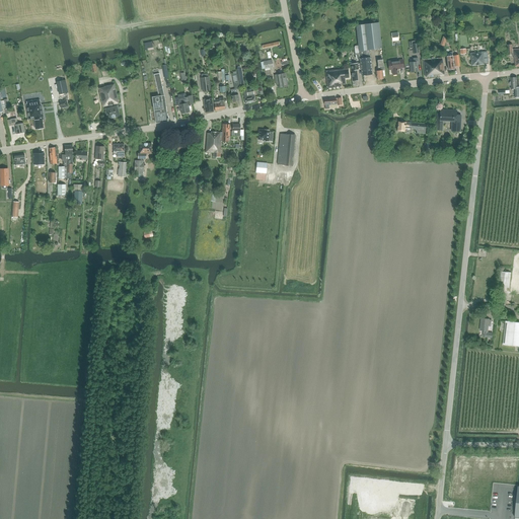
[(379,22),(356,25),(359,51),(360,59),(362,76),(372,74),(370,50),(382,49),(379,22)]
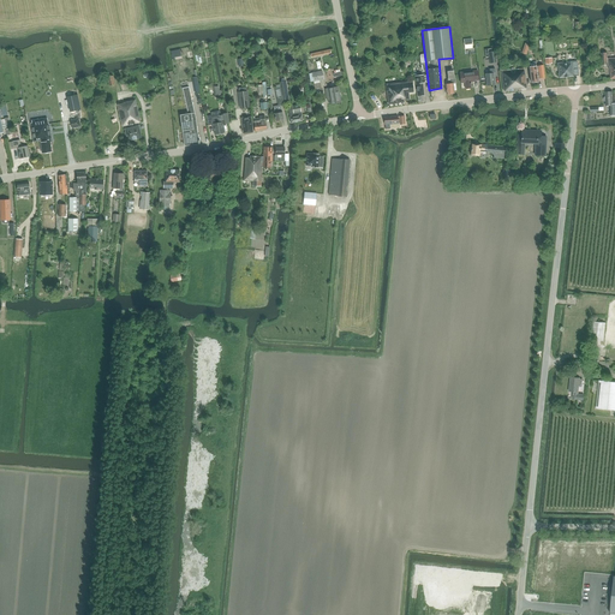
[(602,53),(602,64),(608,64),(608,66),(610,66),(611,79),(614,78),(614,57),(608,58),(607,53),(602,53)]
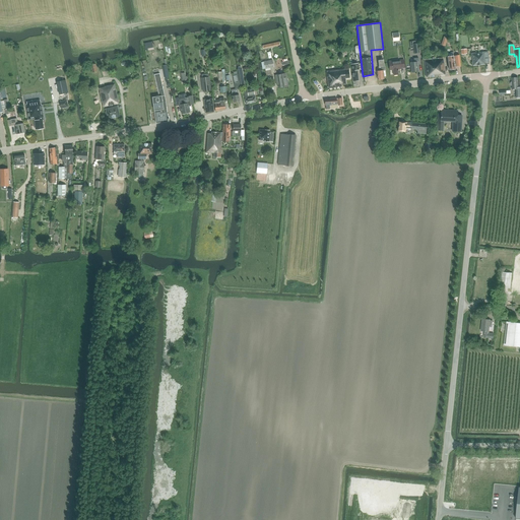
[(488,52),(471,54),(473,65),(489,64),(488,52)]
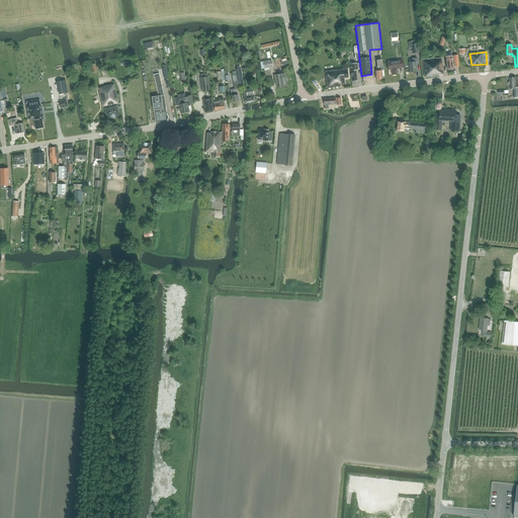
[(457,55),(446,57),(447,69),(453,68),(453,66),(459,65),(457,55)]
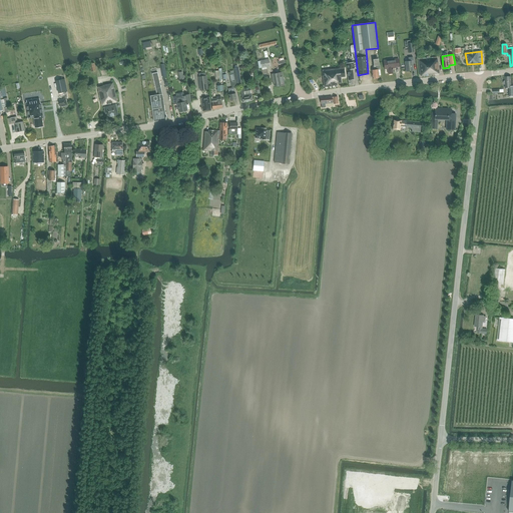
[(406,71),(413,70),(412,61),(413,60),(413,57),(408,57),(409,61),(405,61),(406,71)]
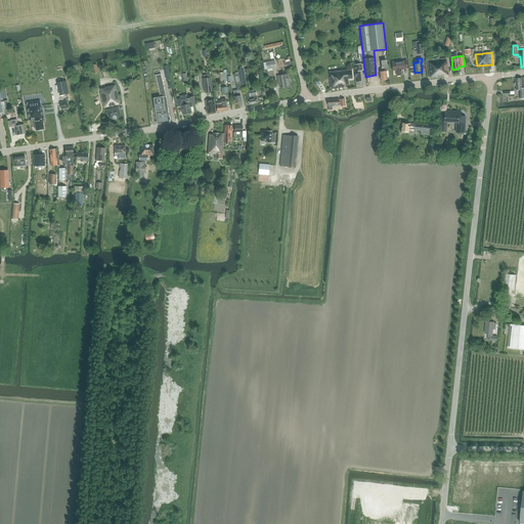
[(428,59),(430,78),(444,76),(448,75),(446,58),(428,59)]
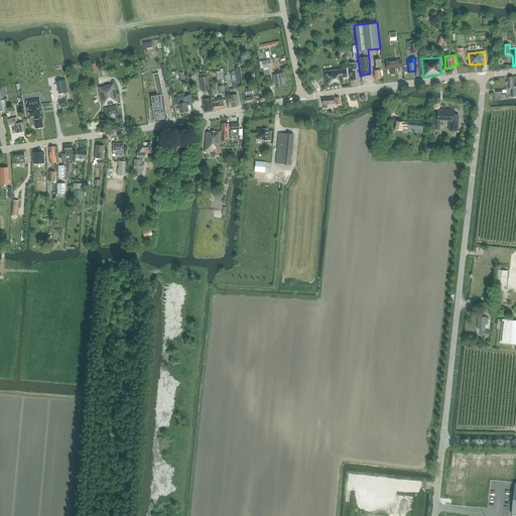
[(389,60),(386,60),(386,62),(387,70),(390,70),(391,75),(395,74),(394,69),(398,69),(398,68),(401,68),(400,58),(396,59),(397,60),(390,61),(389,60)]
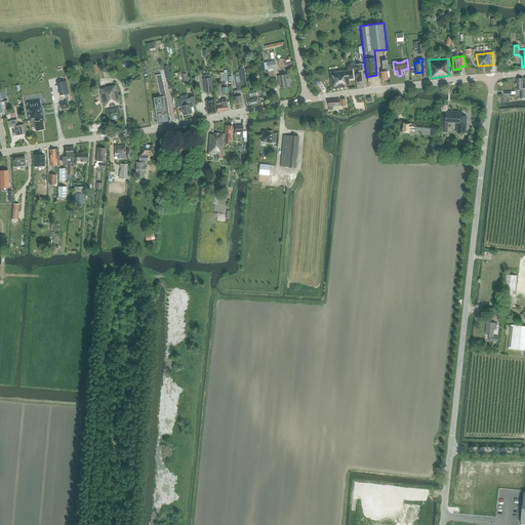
[(267,62),(268,69),(277,68),(275,61),(267,62)]
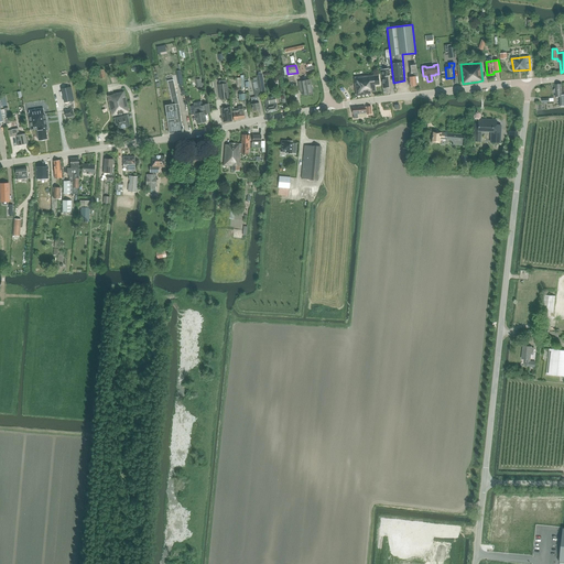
[(411,77),(409,77),(410,86),(411,86),(411,87),(413,87),(413,86),(416,86),(415,76),(418,76),(416,68),(415,65),(411,65),(411,69),(410,69),(411,77)]
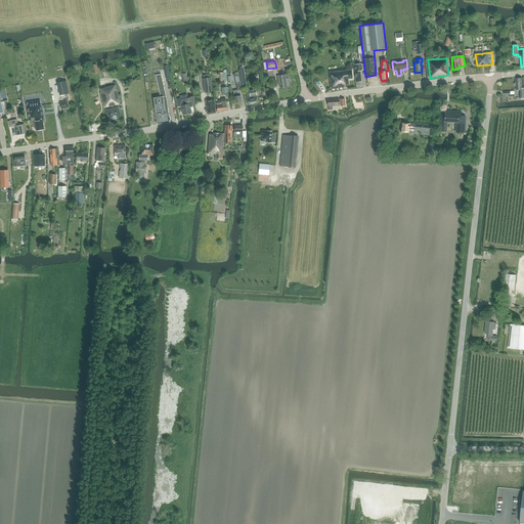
[(360,71),(361,71),(361,63),(353,64),(356,82),(357,82),(357,83),(358,83),(359,83),(360,82),(361,81),(360,71)]
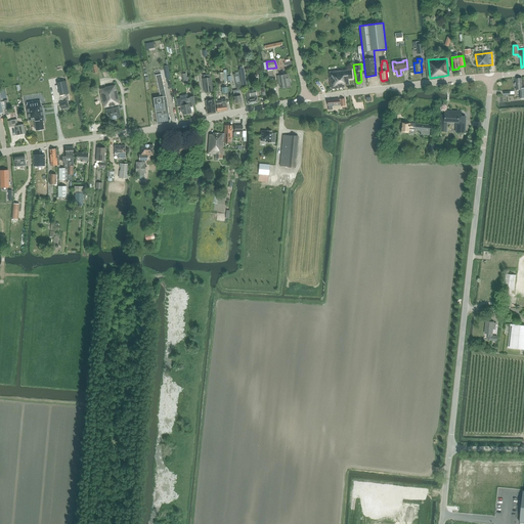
[(348,79),(352,78),(351,69),(329,72),(331,88),(344,87),(344,85),(349,84),(348,79)]
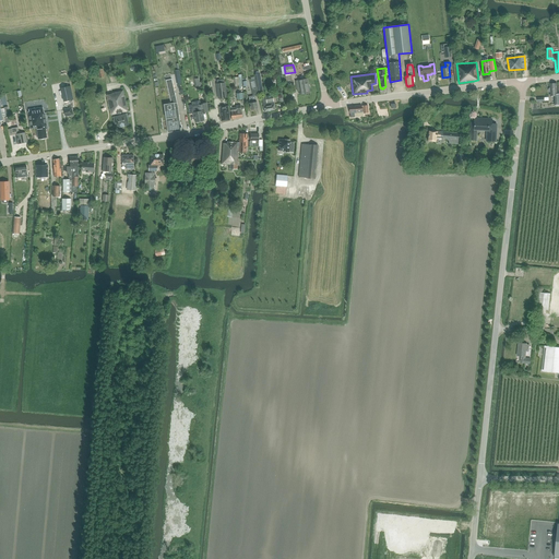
[(171,104),(164,105),(168,132),(178,131),(181,130),(181,129),(182,129),(182,127),(181,127),(181,125),(180,125),(178,109),(171,79),(166,80),(171,104)]
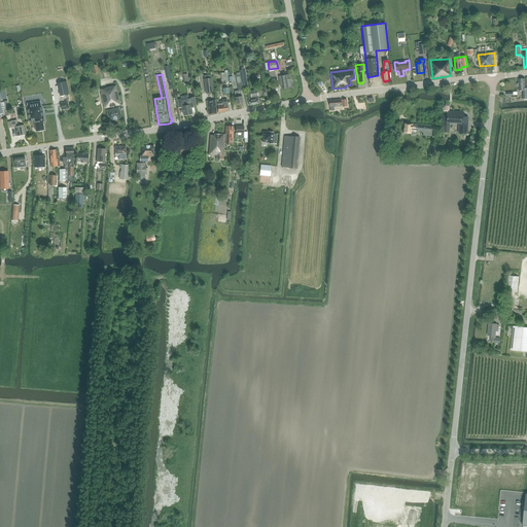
[(205,78),(204,78),(206,93),(213,92),(211,77),(211,74),(205,75),(205,78)]
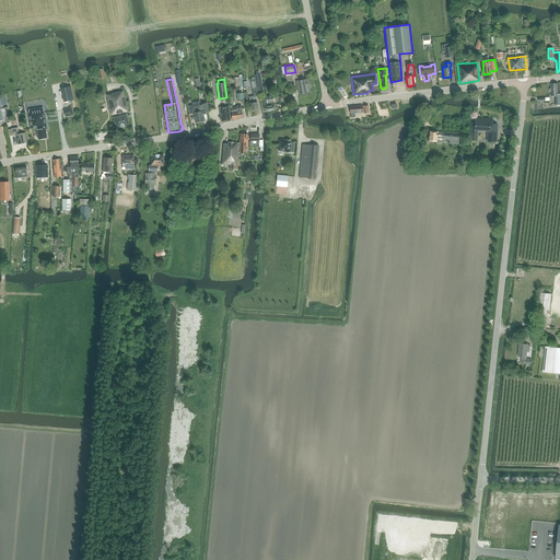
[(299,81),(301,95),(311,93),(310,86),(308,86),(306,79),(299,81)]
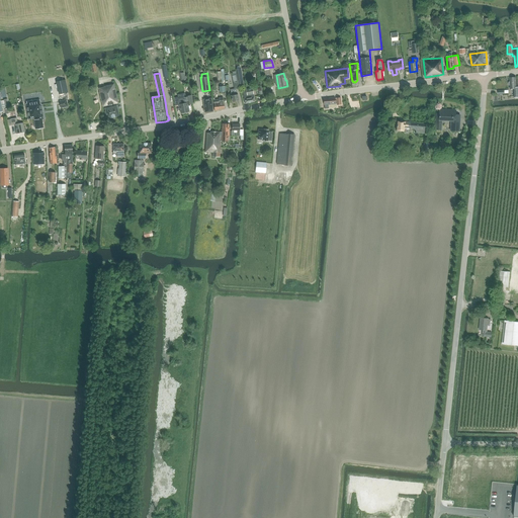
[(513,89),(514,97),(517,96),(517,86),(517,87),(516,77),(510,77),(510,81),(509,81),(509,82),(509,84),(509,85),(510,84),(511,87),(509,87),(510,89),(513,89)]
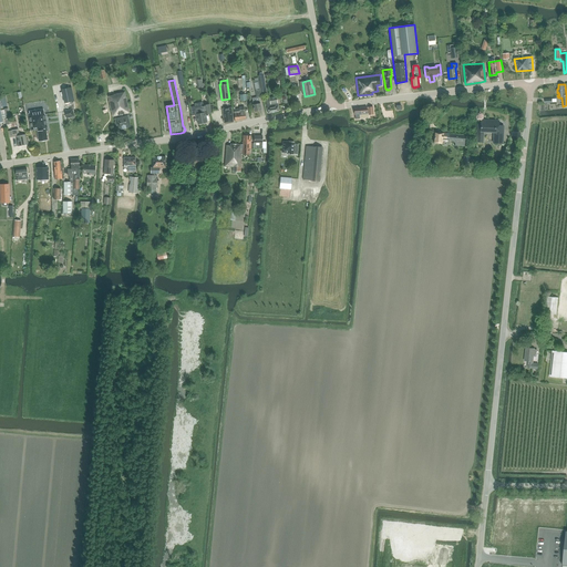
[(73,101),(71,88),(62,89),(64,103),(73,101)]
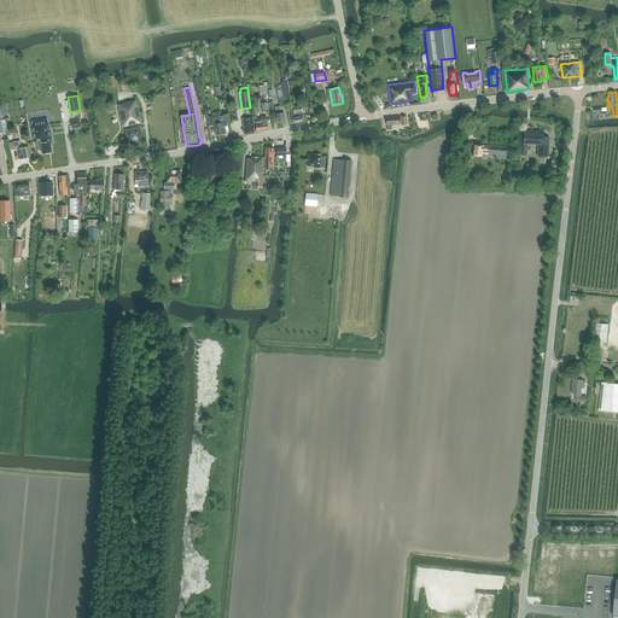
[(123,104),(118,105),(123,127),(130,126),(132,127),(129,127),(130,128),(126,129),(128,141),(143,138),(140,126),(136,127),(136,126),(136,124),(141,123),(136,99),(123,103),(123,104)]
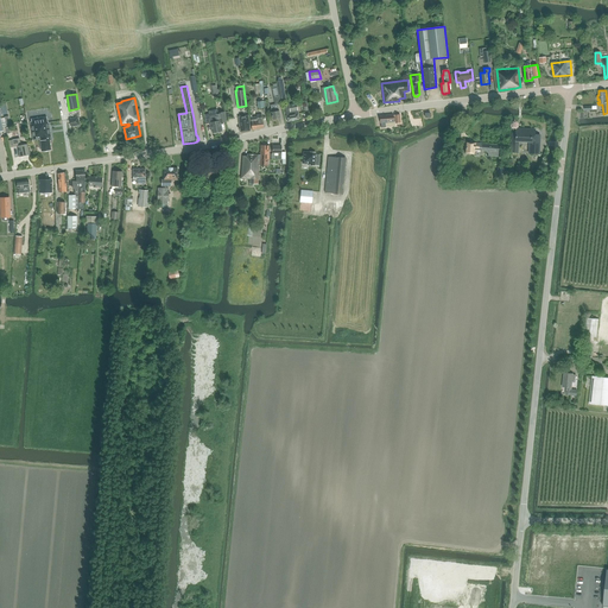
[(289,105),(285,106),(286,111),(287,121),(299,120),(298,114),(297,111),(296,103),(289,105)]
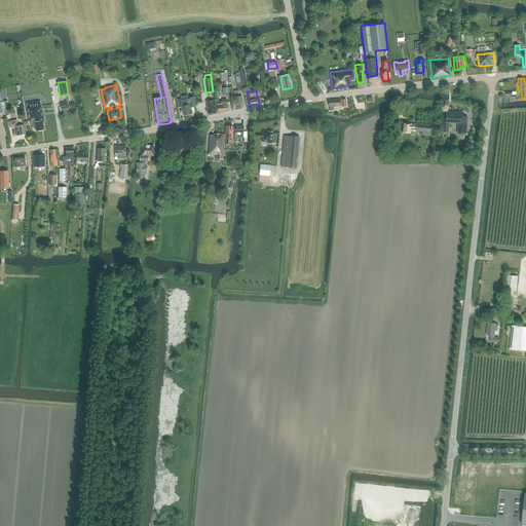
[(240,92),(234,94),(235,97),(234,97),(236,104),(242,102),(241,96),(240,92)]
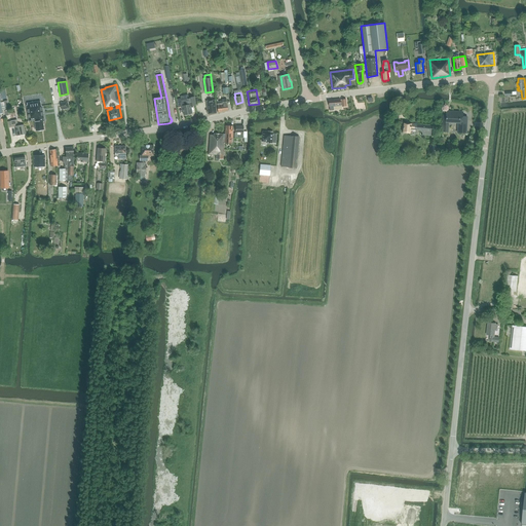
[(181,99),(177,100),(179,107),(183,106),(184,115),(191,113),(190,106),(196,105),(194,97),(188,98),(188,94),(181,96),(181,99)]
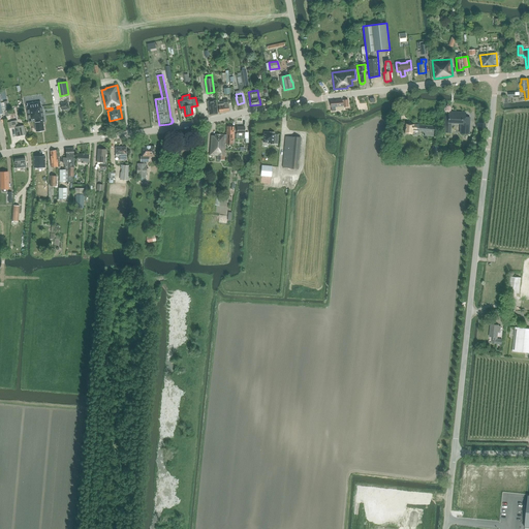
[(219,113),(229,112),(227,99),(224,100),(224,101),(218,102),(219,105),(219,113)]
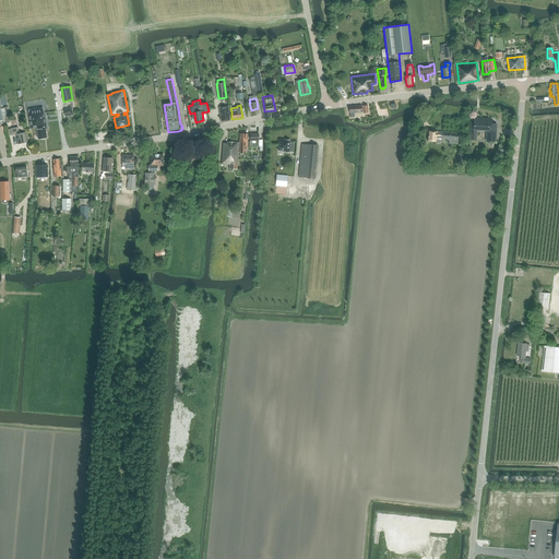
[(361,105),(349,107),(349,114),(351,114),(351,118),(355,117),(364,116),(364,114),(363,106),(361,107),(361,105)]
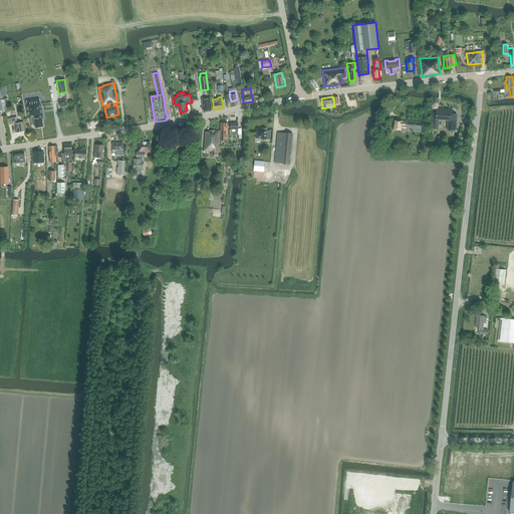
[(202,98),(204,110),(211,109),(210,97),(202,98)]
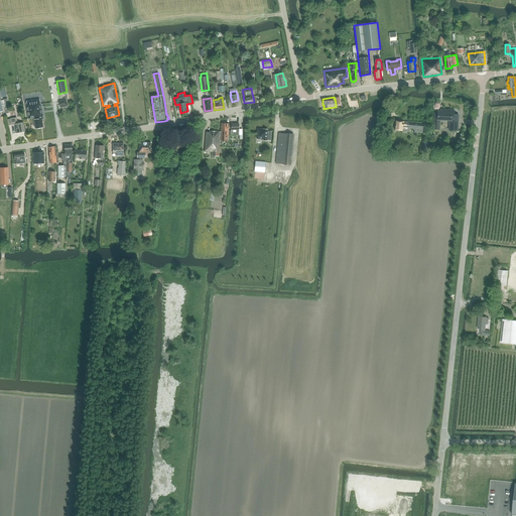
[(27,103),(26,103),(28,119),(33,118),(35,128),(43,127),(42,119),(43,118),(41,104),(40,104),(40,99),(26,101),(27,103)]
